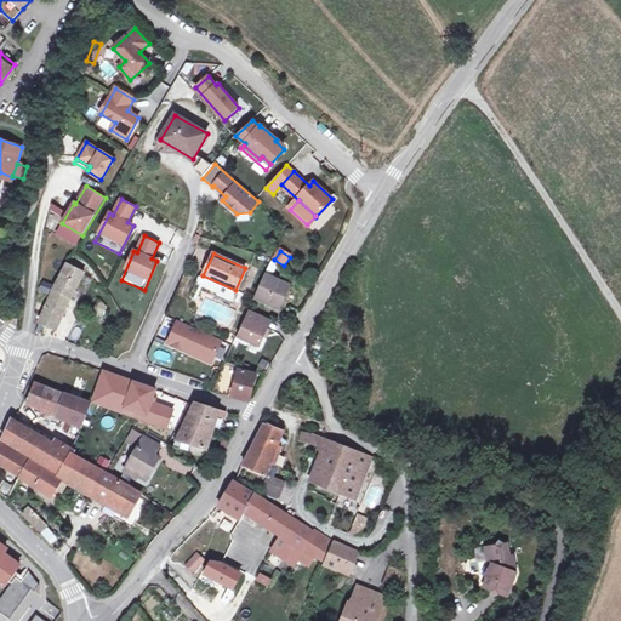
[(272,277),(278,263),(272,260),(266,274),(272,277)]
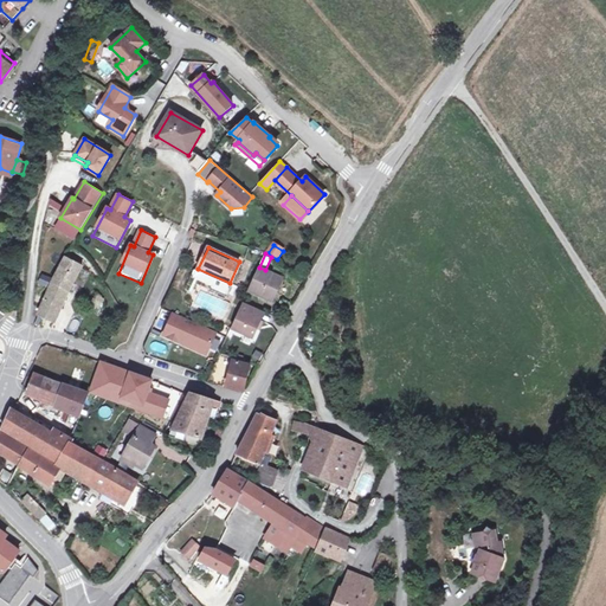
[(62,305),(82,266),(66,257),(53,282),(38,316),(55,321),(62,305)]
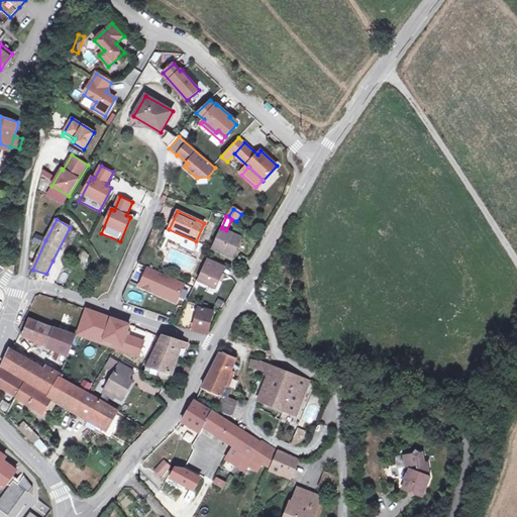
[(232,257),(241,237),(226,230),(221,228),(212,248),(232,257)]
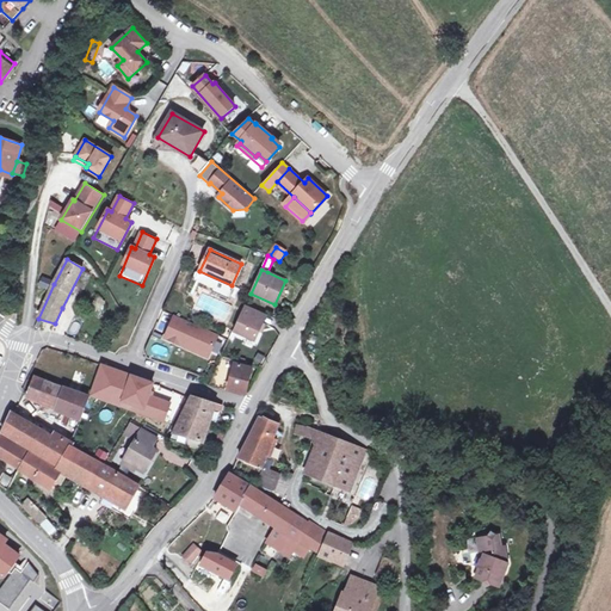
[(102,310),(105,303),(97,298),(93,306),(102,310)]
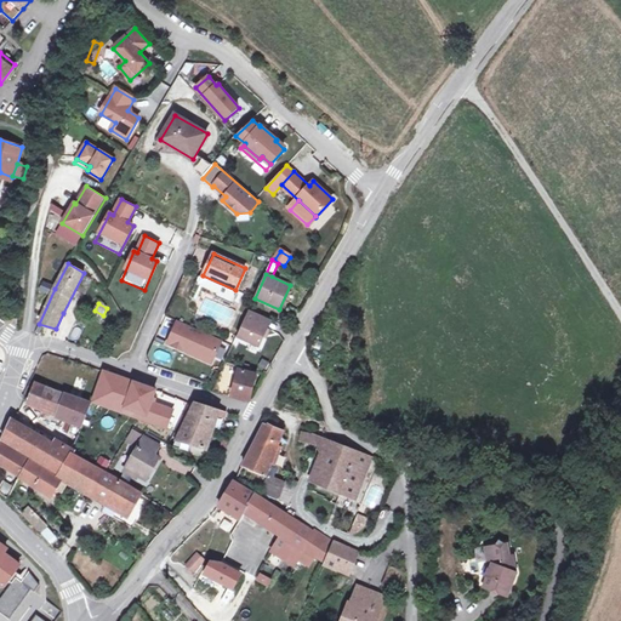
[(260,347),(268,328),(263,326),(267,318),(250,309),(238,337),(260,347)]
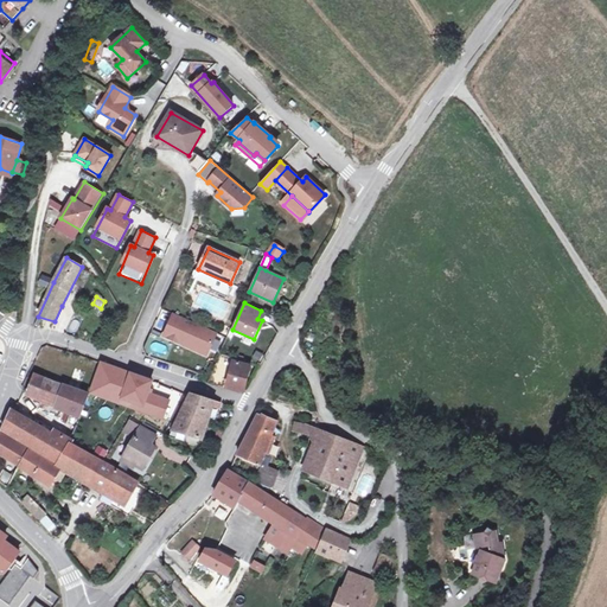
[(217,333),(174,314),(165,337),(208,356),(217,333)]
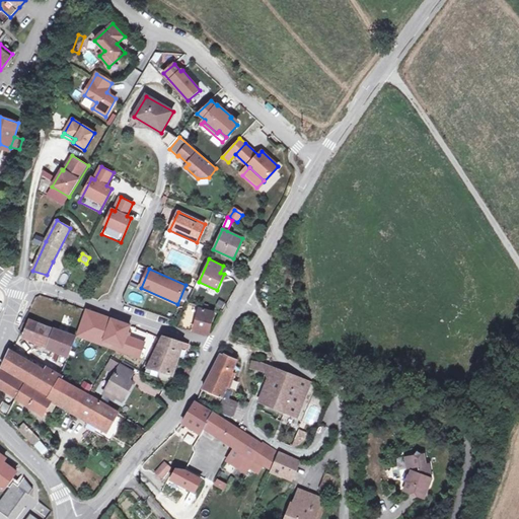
[(208,336),(214,313),(200,309),(194,332),(208,336)]
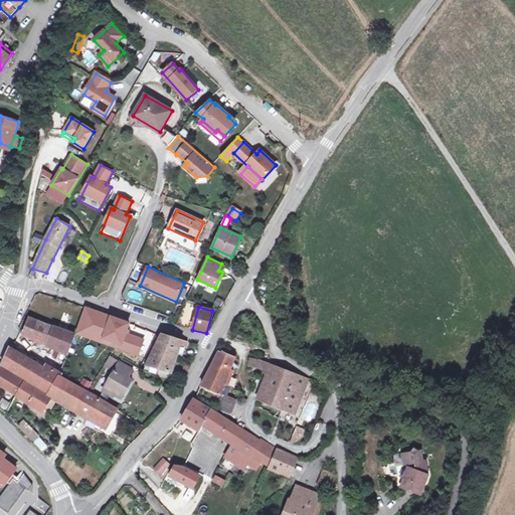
[(86,333),(93,312),(84,309),(75,334),(119,350),(120,345),(86,333)]
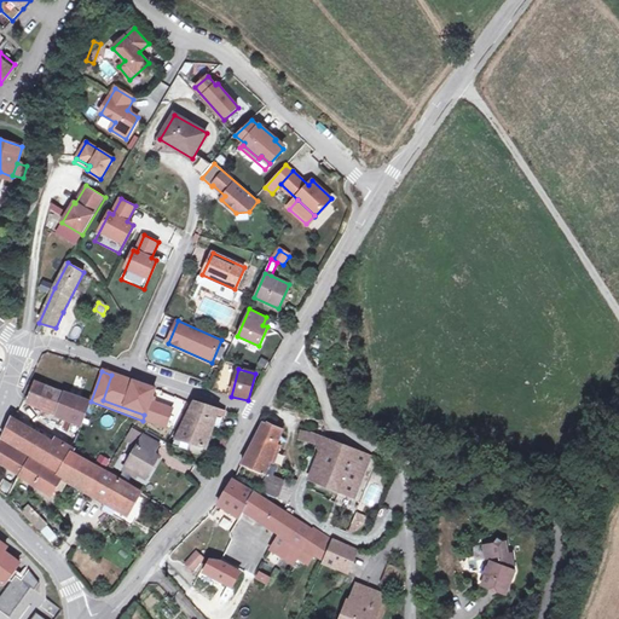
[(154,391),(111,375),(103,400),(144,415),(143,421),(163,428),(171,411),(150,403),(154,391)]
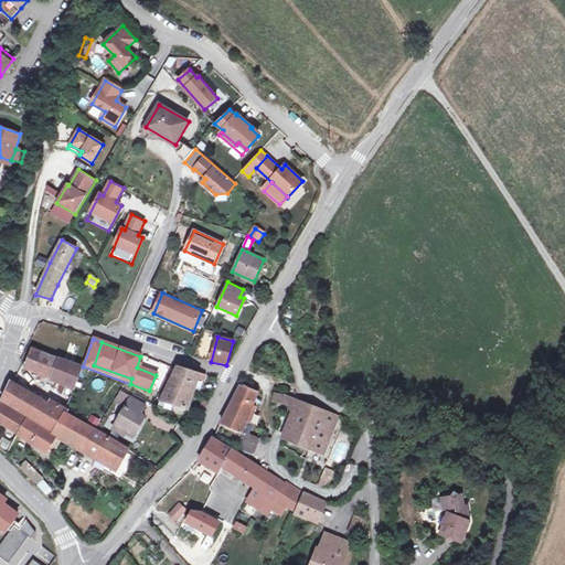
[(205,354),(210,345),(201,342),(193,356),(204,360),(205,354)]
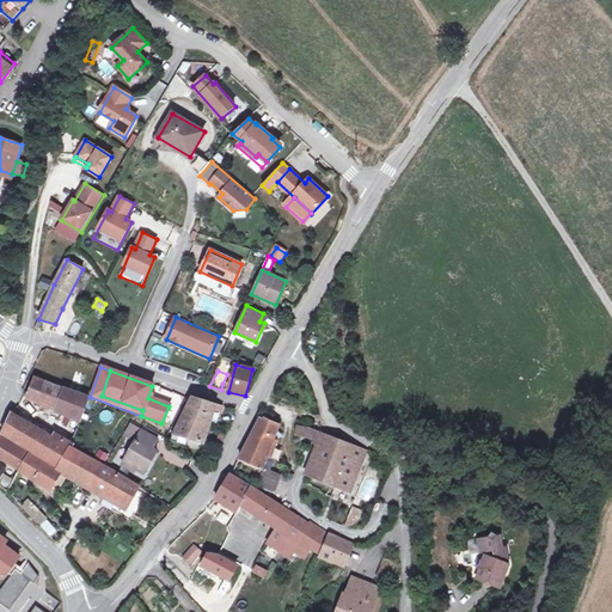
[(57,410),(63,390),(54,385),(35,378),(29,393),(37,397),(36,402),(57,410)]
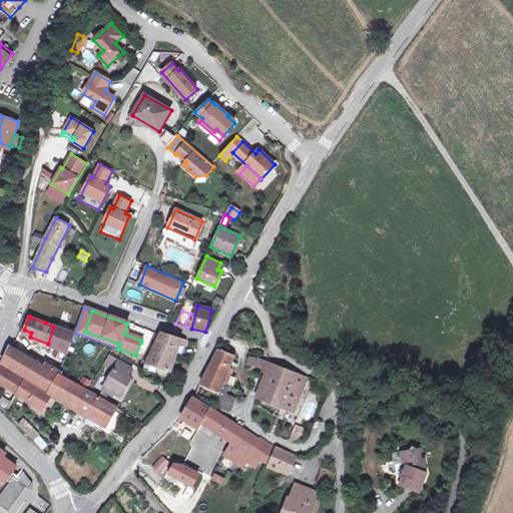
[(68,352),(74,335),(54,327),(53,327),(48,344),(68,352)]
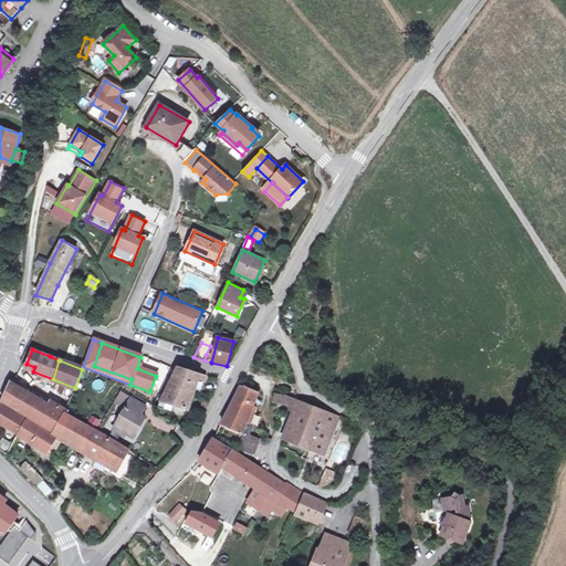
[(194,395),(199,379),(205,381),(206,376),(178,367),(170,383),(180,385),(178,389),(194,395)]
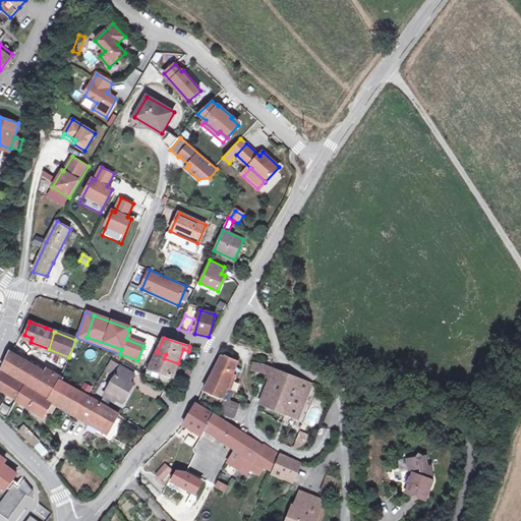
[(62,379),(61,378),(47,369),(45,372),(10,352),(2,369),(50,398),(60,381),(61,382),(62,379)]
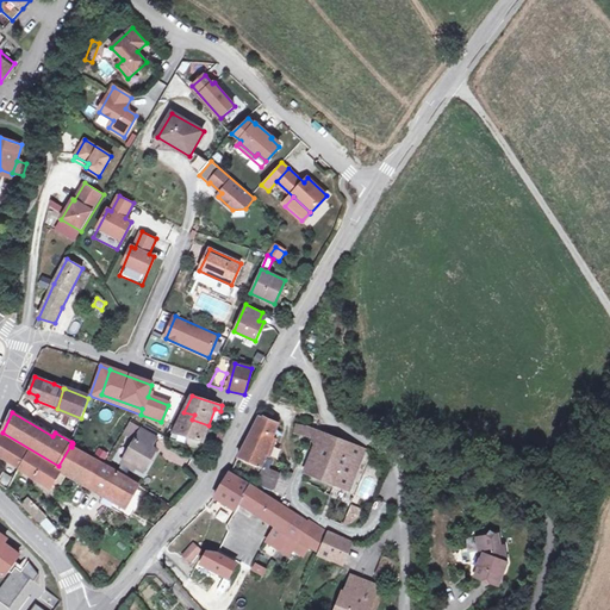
[(203,442),(209,425),(192,419),(194,415),(184,412),(173,433),(172,439),(184,443),(186,436),(203,442)]
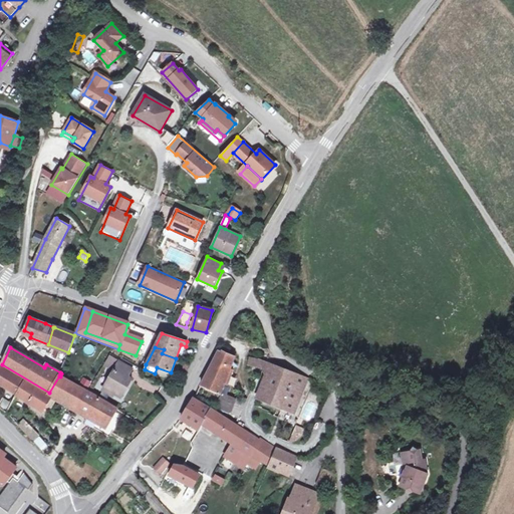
[(219,351),(201,386),(220,394),(235,356),(219,351)]
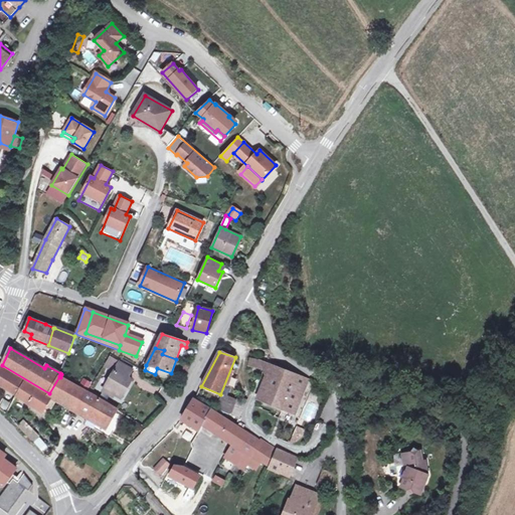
[(122,398),(133,380),(129,377),(134,369),(120,361),(112,356),(106,366),(115,371),(105,388),(122,398)]
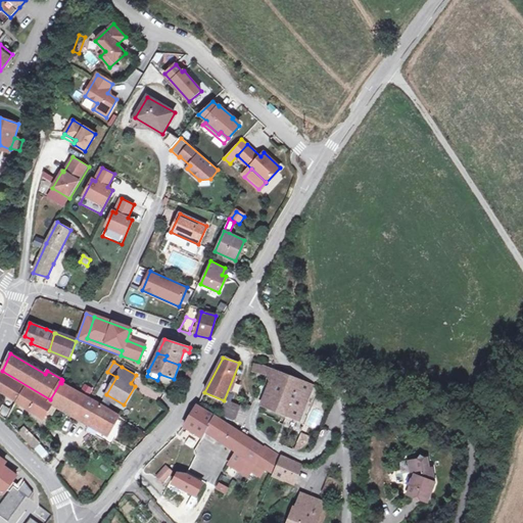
[(253,364),(252,371),(268,375),(269,368),(253,364)]
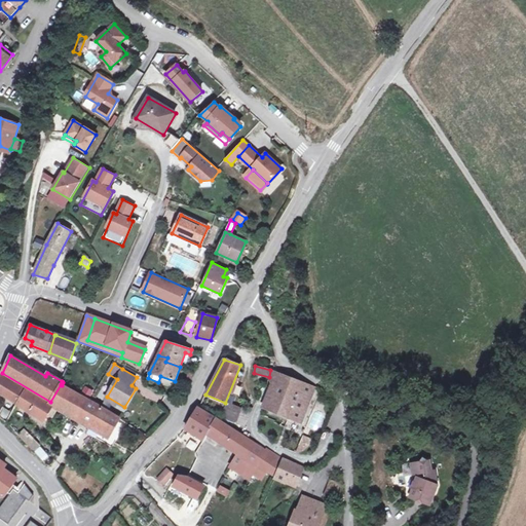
[(270,370),(269,377),(277,380),(280,374),(270,370)]
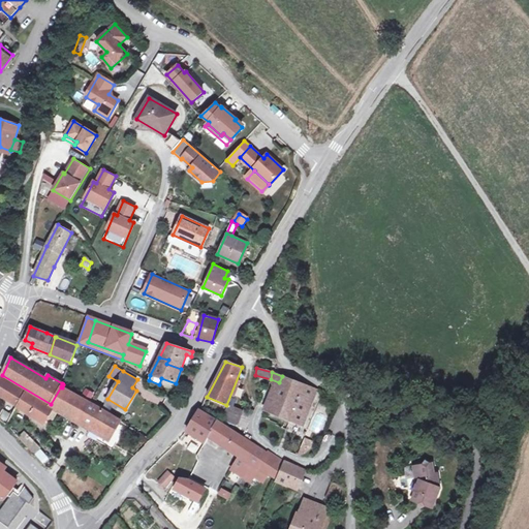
[(279,382),(268,412),(304,427),(317,390),(282,376),(279,382)]
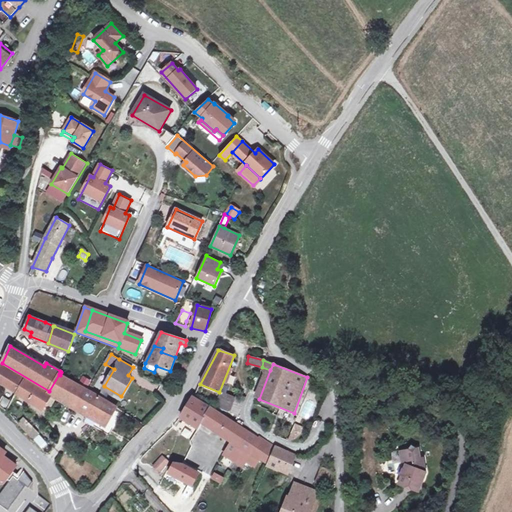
[(38,387),(1,366),(0,367),(0,382),(29,401),(38,387)]
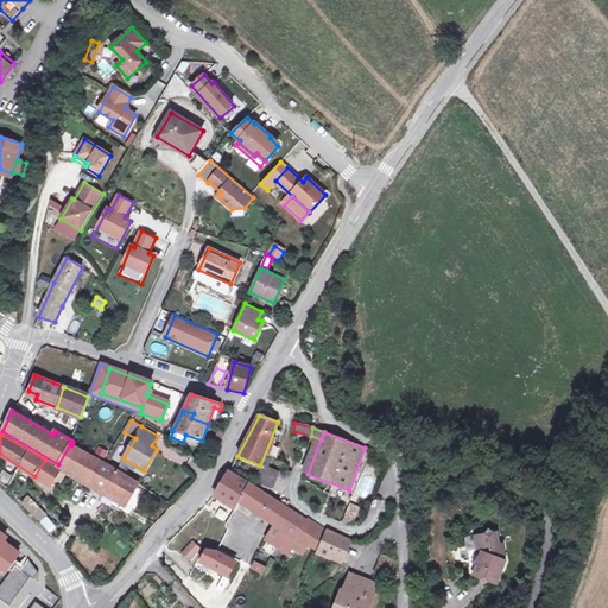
[(83,480),(95,458),(71,445),(70,444),(58,464),(58,466),(57,466),(56,467),(45,460),(35,476),(50,487),(55,479),(62,482),(68,472),(83,480)]
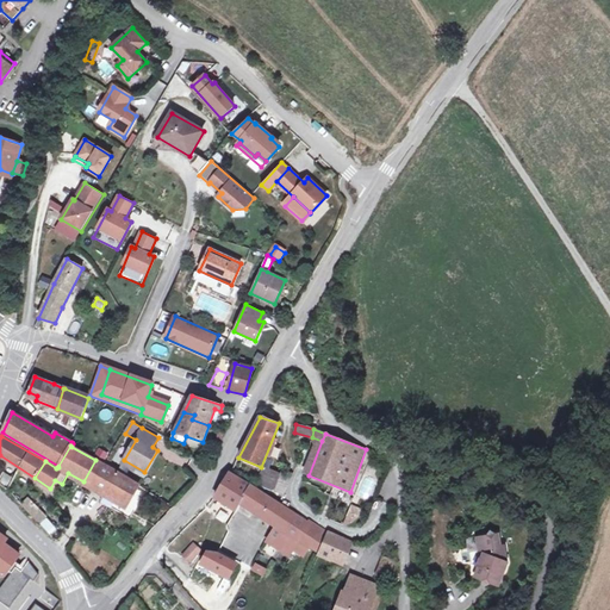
[(128,506),(139,485),(117,472),(95,460),(83,481),(105,493),(128,506)]
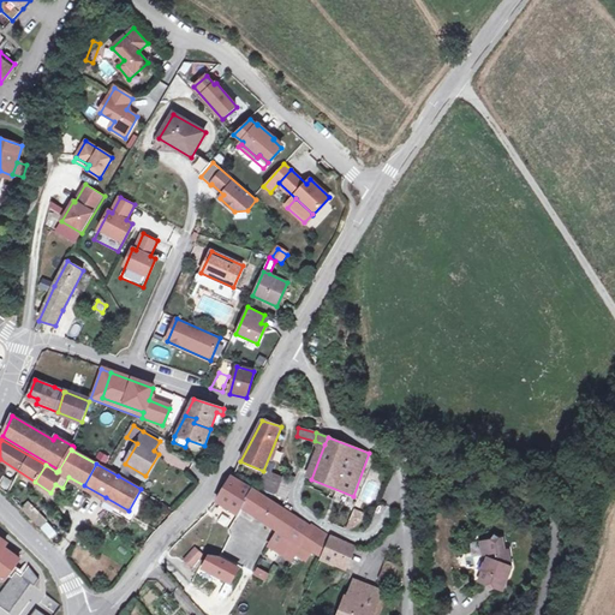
[(267,471),(263,479),(268,481),(264,489),(276,494),(282,477),(267,471)]
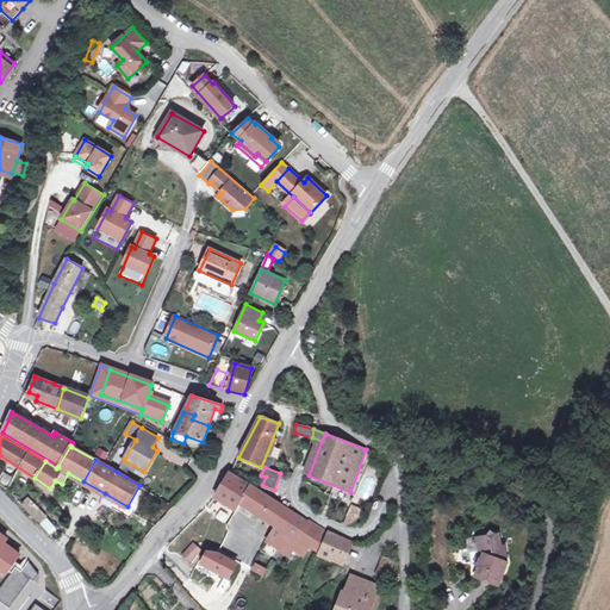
[(8,491),(14,479),(4,472),(0,477),(0,484),(1,485),(8,491)]
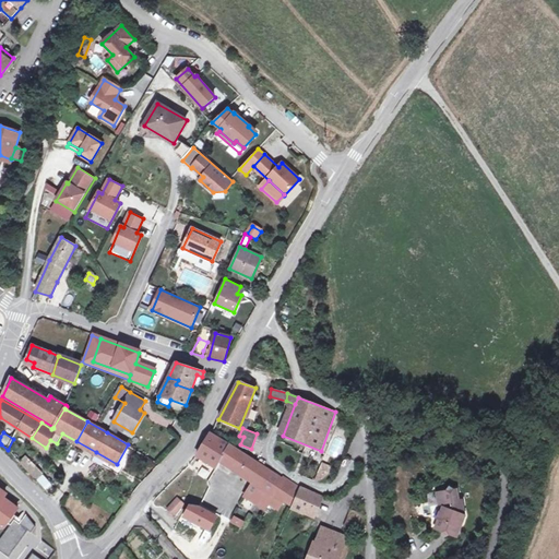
[(210,433),(197,455),(217,468),(221,462),(230,445),(210,433)]
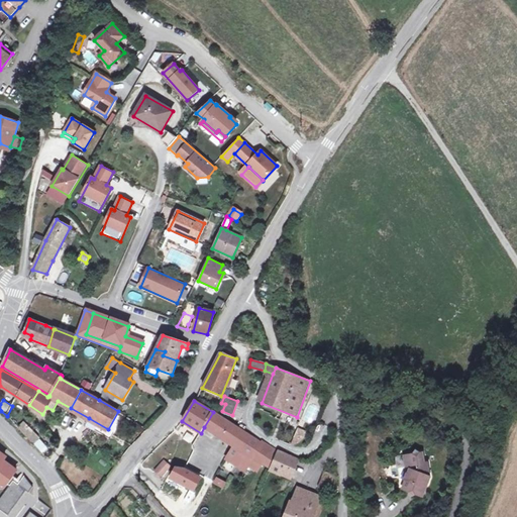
[(110,440),(124,415),(118,411),(108,429),(89,418),(85,424),(110,440)]
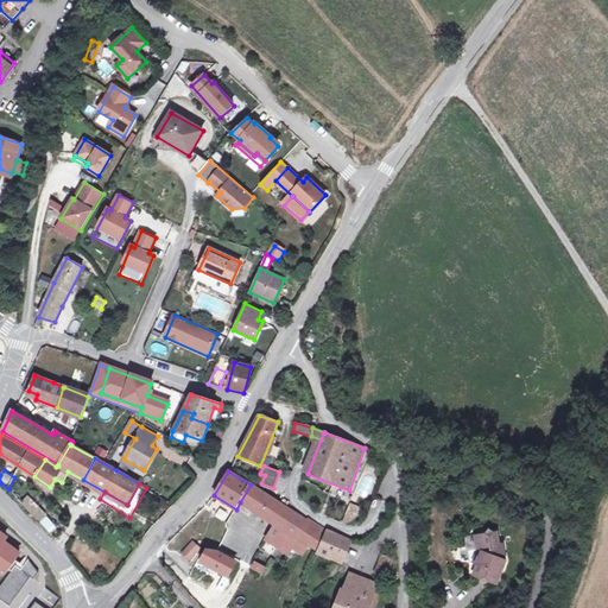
[(251,485),(240,502),(260,515),(272,496),(264,492),(264,491),(251,485)]
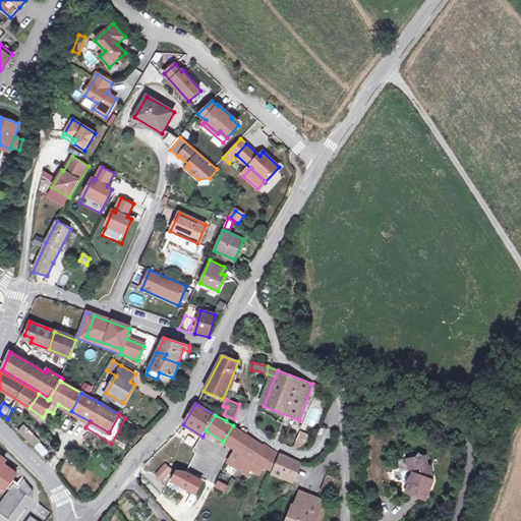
[(22,436),(29,429),(24,425),(18,430),(22,436)]
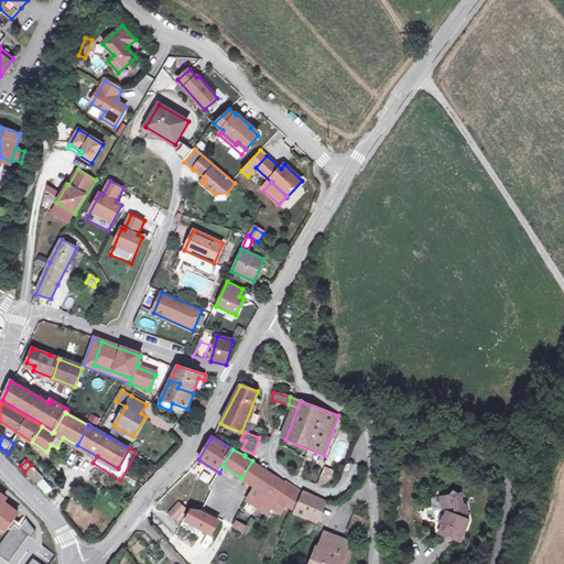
[(252,461),(241,478),(246,480),(257,487),(273,498),(270,505),(267,502),(262,511),(268,514),(271,508),(281,513),(286,506),(295,511),(304,492),(304,491),(288,480),(286,481),(252,461)]
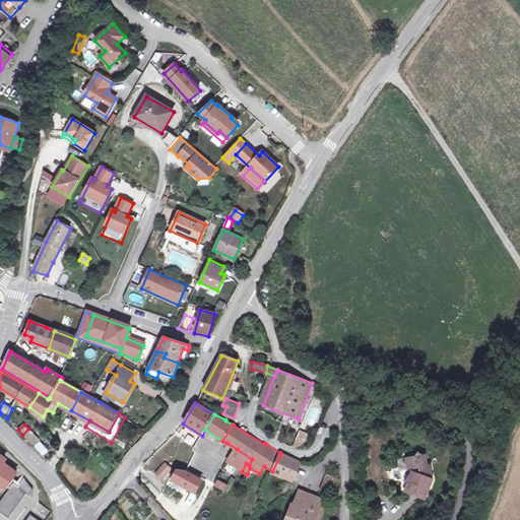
[(282,427),(279,443),(294,445),(295,437),(288,436),(290,428),(282,427)]
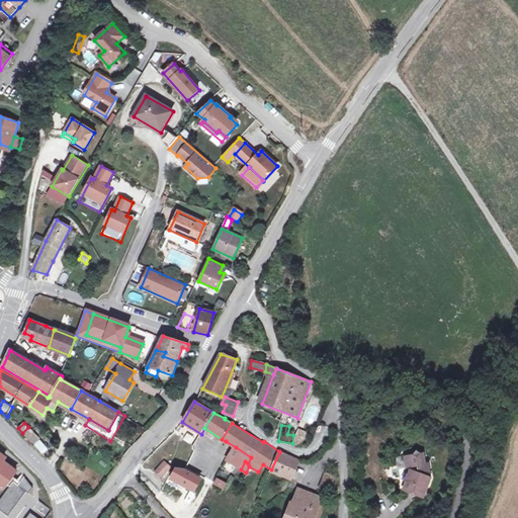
[(39,439),(28,427),(22,433),(33,445),(39,439)]
